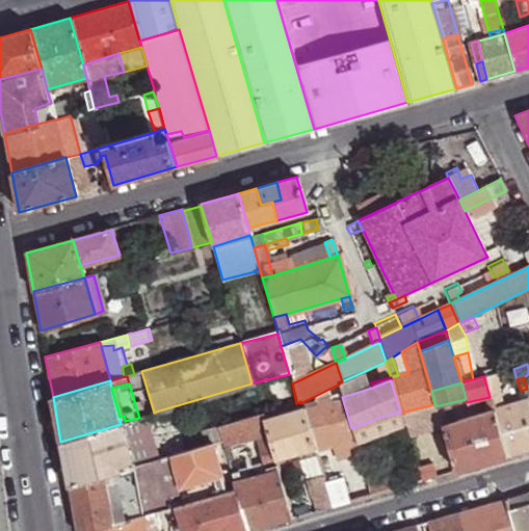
[(354,439),(351,428),(342,397),(302,410),(314,450),(335,444),(354,439)]
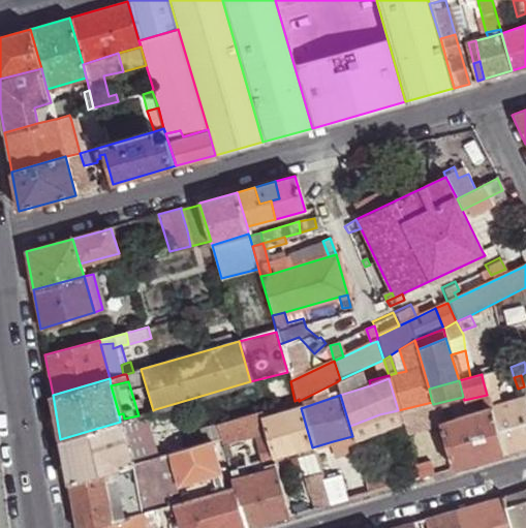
[(489,400),(491,407),(497,404),(495,398),(489,400)]
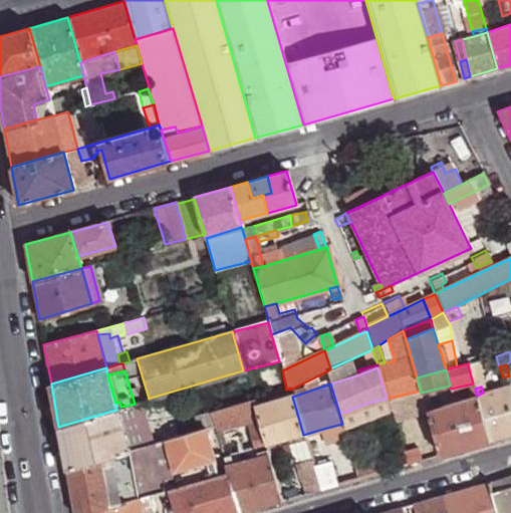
[(489,440),(510,433),(510,399),(507,388),(483,393),(477,396),(489,440)]
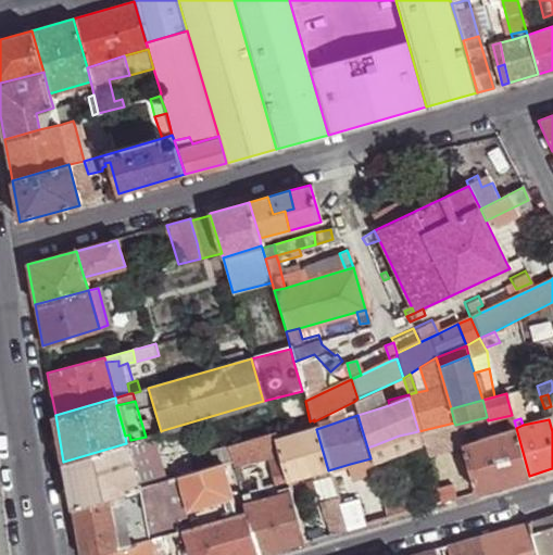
[(422,444),(459,437),(455,425),(454,423),(418,431),(422,444)]
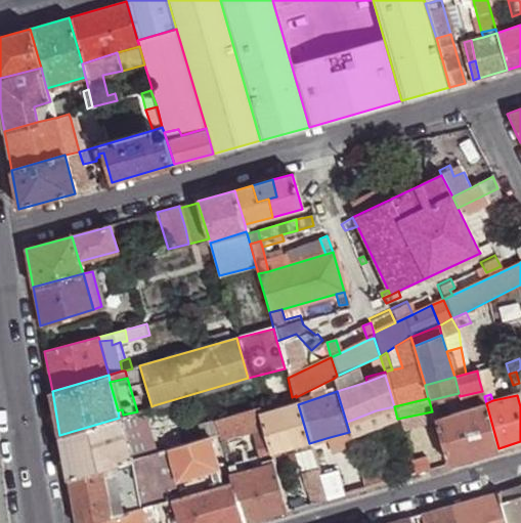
[(447,464),(498,448),(486,403),(434,418),(442,447),(445,458),(447,464)]
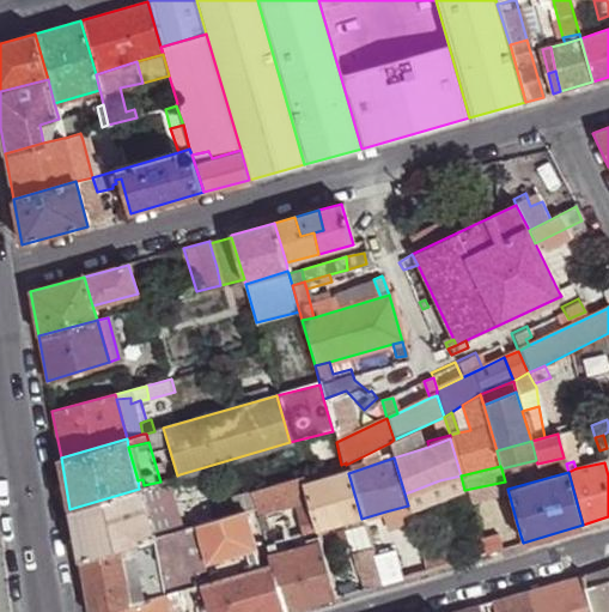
[(316,531),(361,519),(348,473),(302,485),(306,500),(316,531)]
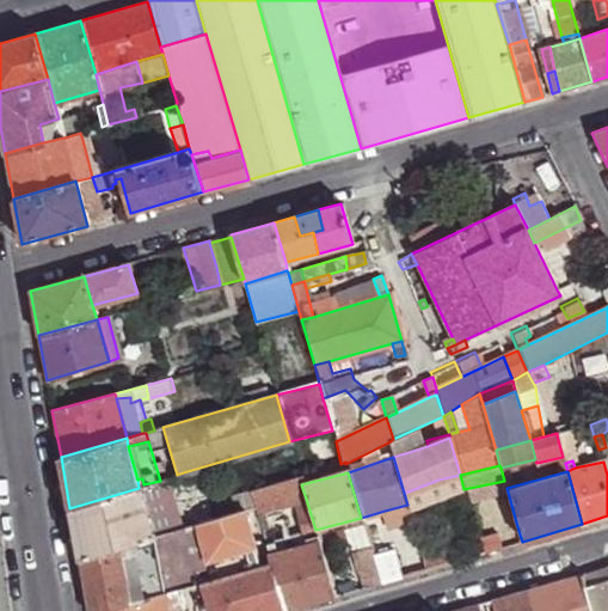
[(306,499),(301,484),(299,476),(250,489),(255,508),(256,513),(294,502),(306,499)]
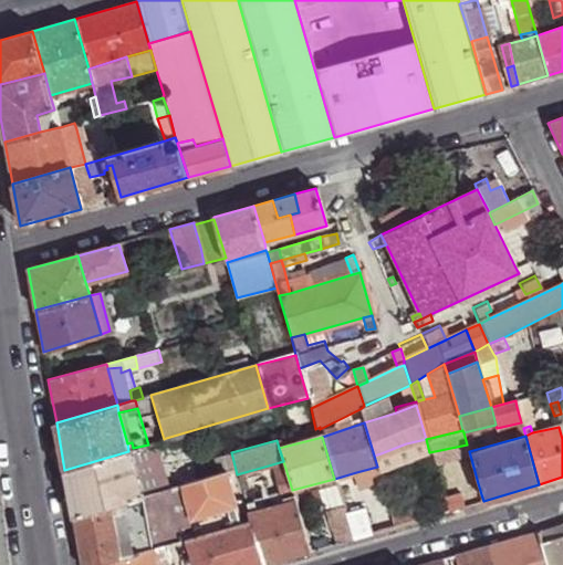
[(108,506),(142,497),(128,451),(64,470),(73,518),(108,506)]
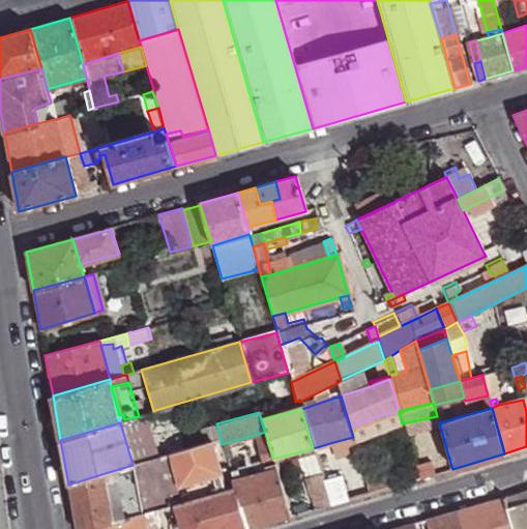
[(360,439),(356,424),(350,427),(353,437),(354,440),(360,439)]
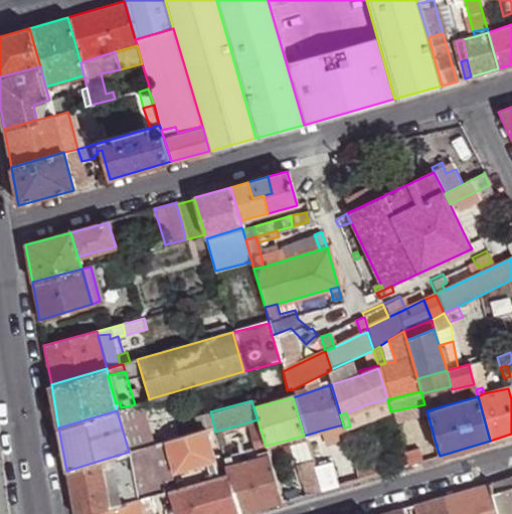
[(268,455),(266,446),(258,419),(247,422),(257,459),(268,455)]
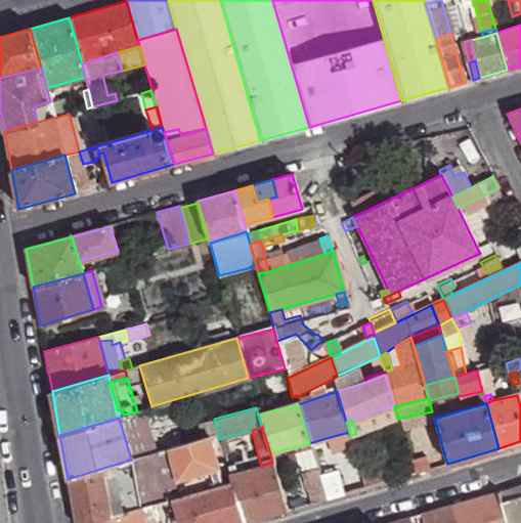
[(353,444),(350,435),(349,432),(330,437),(333,450),(353,444)]
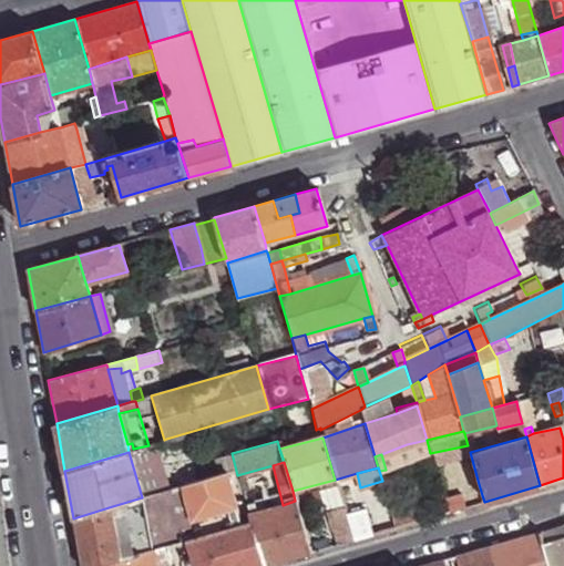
[(235,506),(226,473),(184,486),(194,518),(235,506)]
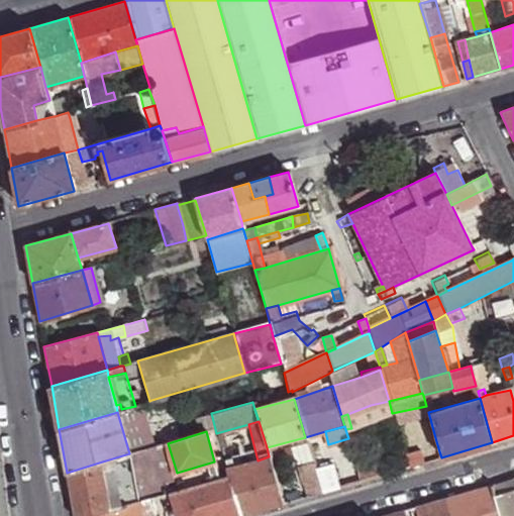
[(308,449),(328,444),(325,431),(305,437),(308,449)]
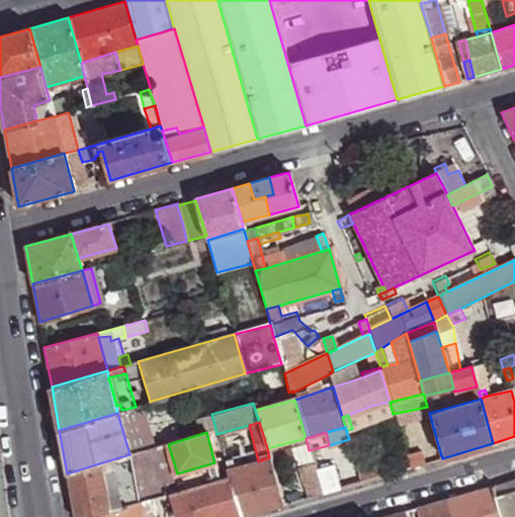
[(434,460),(442,458),(440,452),(437,442),(425,444),(427,455),(432,454),(434,460)]
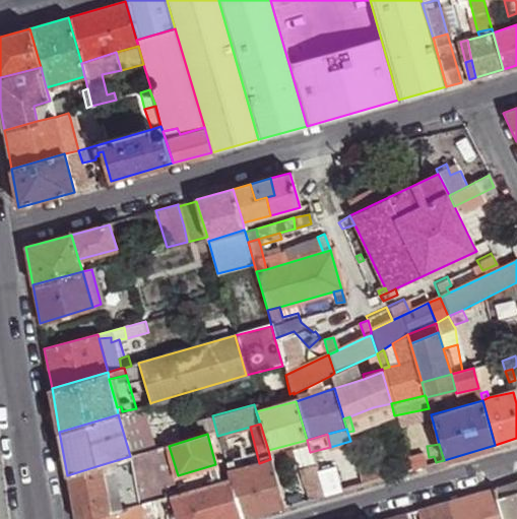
[(178,475),(169,446),(130,456),(100,465),(108,514),(138,505),(140,505),(155,501),(165,498),(164,496),(164,492),(180,487),(176,477),(178,475)]
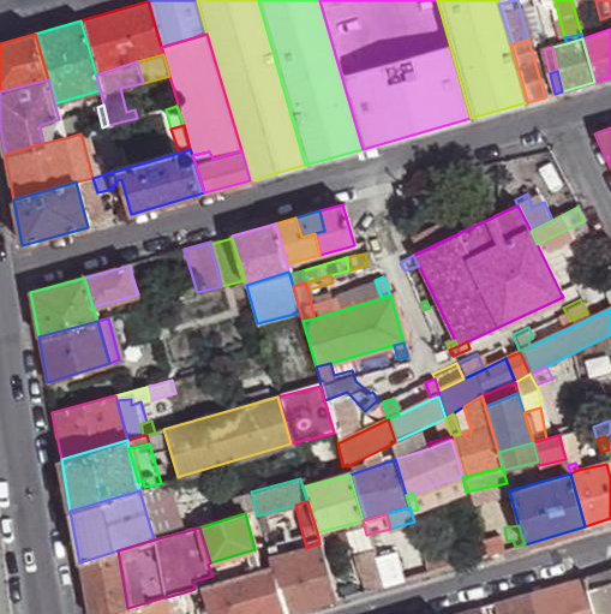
[(485,555),(502,550),(498,536),(481,541),(485,555)]
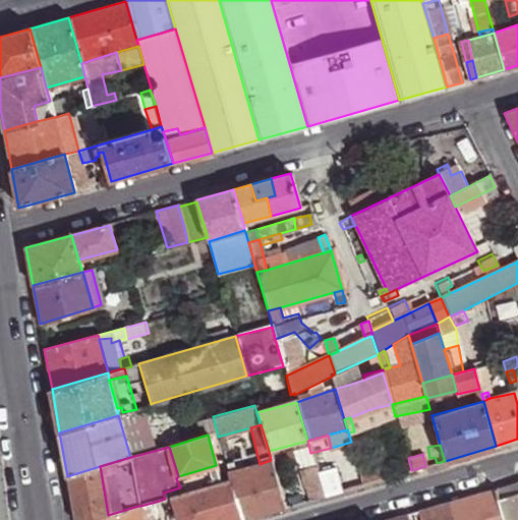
[(323,496),(341,490),(330,455),(313,460),(314,466),(317,475),(323,496)]
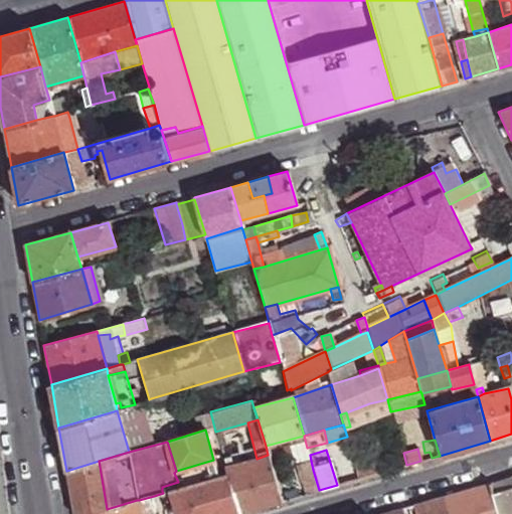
[(238,513),(281,502),(268,455),(257,459),(233,466),(225,468),(227,472),(238,513)]
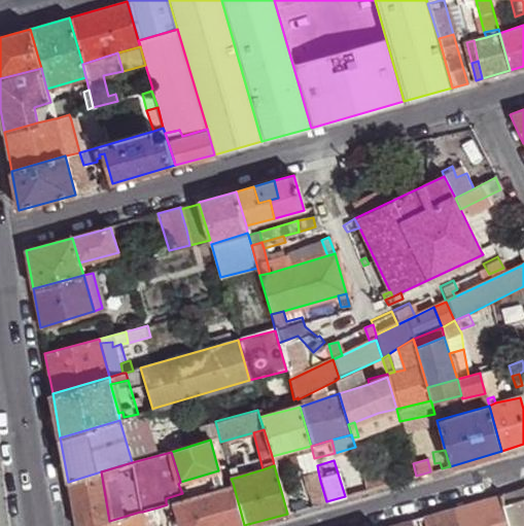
[(351,495),(368,490),(363,477),(361,470),(346,476),(351,495)]
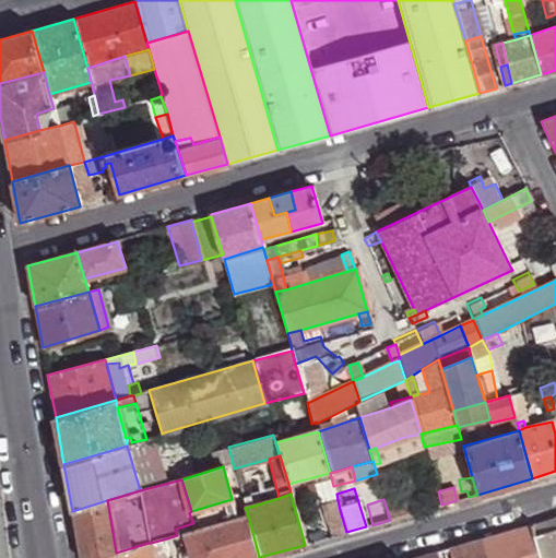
[(97,557),(116,553),(107,500),(72,511),(80,557),(97,557)]
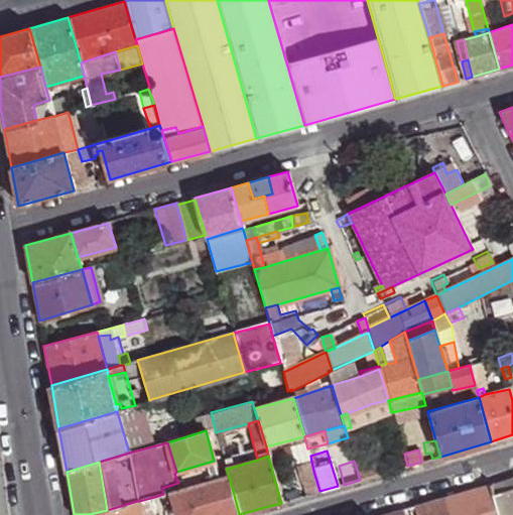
[(308,473),(313,471),(311,462),(305,463),(308,473)]
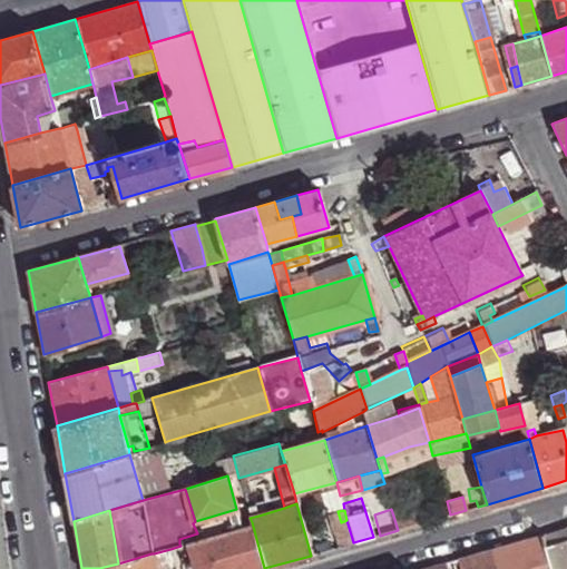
[(398,530),(417,525),(412,511),(393,516),(398,530)]
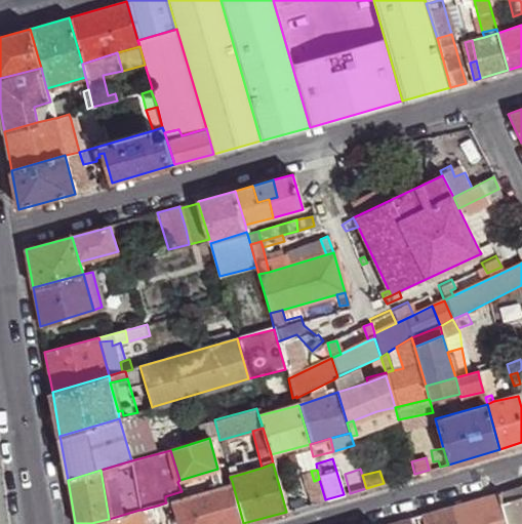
[(310,505),(325,499),(319,479),(314,481),(305,483),(310,505)]
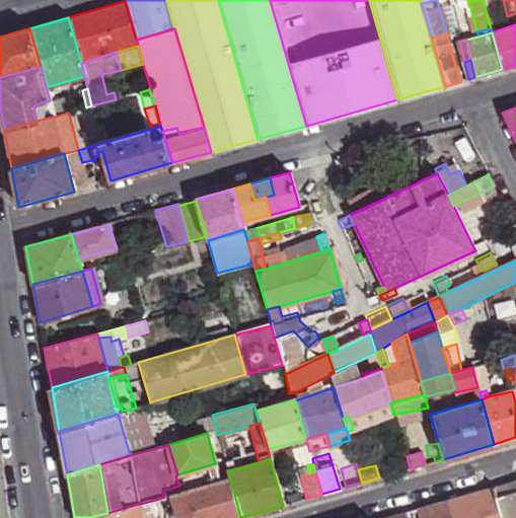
[(240,517),(229,475),(219,478),(215,479),(180,491),(169,494),(176,517),(240,517)]
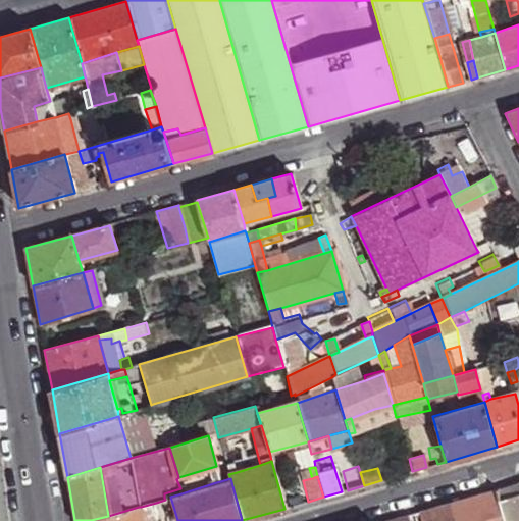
[(518,482),(495,489),(504,520),(507,520),(518,516),(518,482)]
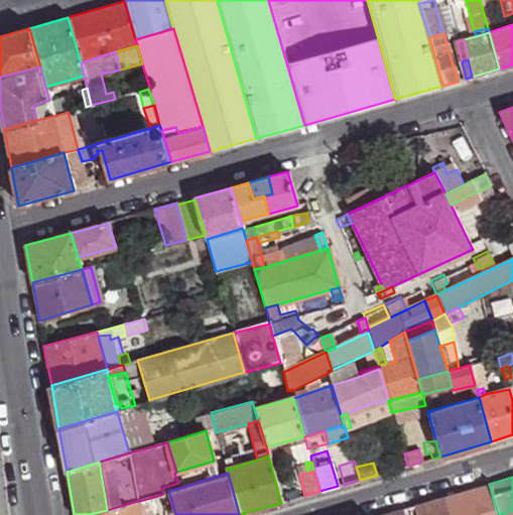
[(162,492),(168,491),(179,488),(178,483),(162,488),(162,492)]
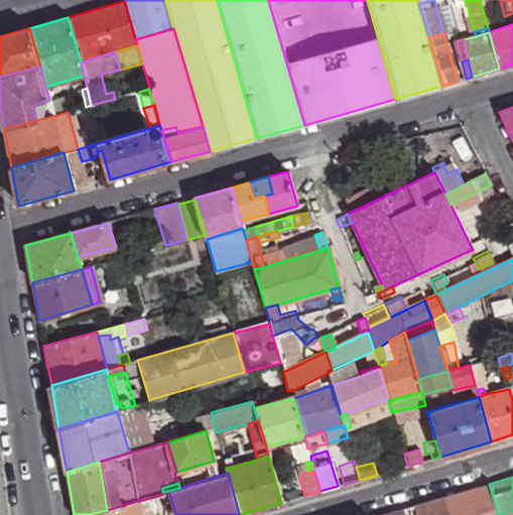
[(489,484),(445,496),(451,514),(498,514),(489,484)]
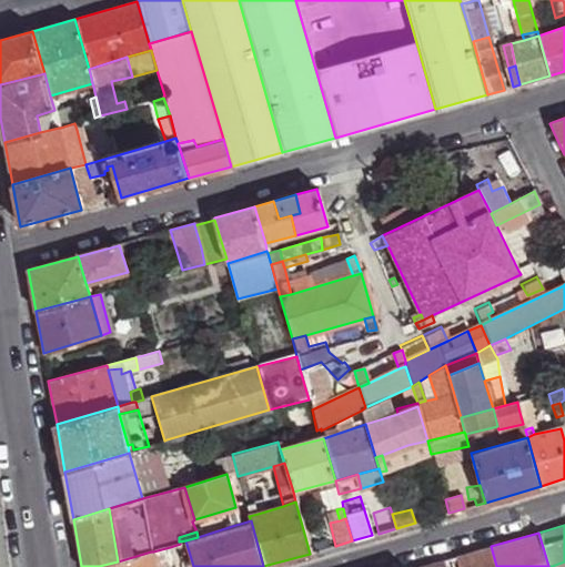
[(496,566),(491,546),(455,556),(457,566),(496,566)]
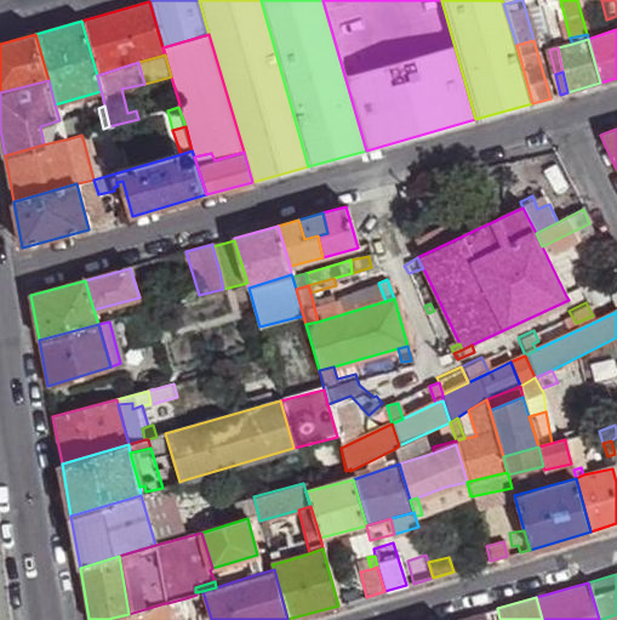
[(190,619),(186,598),(167,603),(171,619),(190,619)]
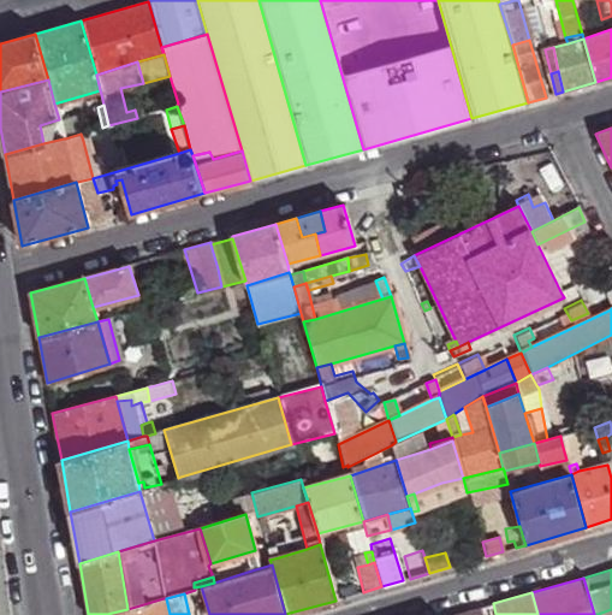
[(167,614),(164,598),(128,609),(107,614),(167,614)]
